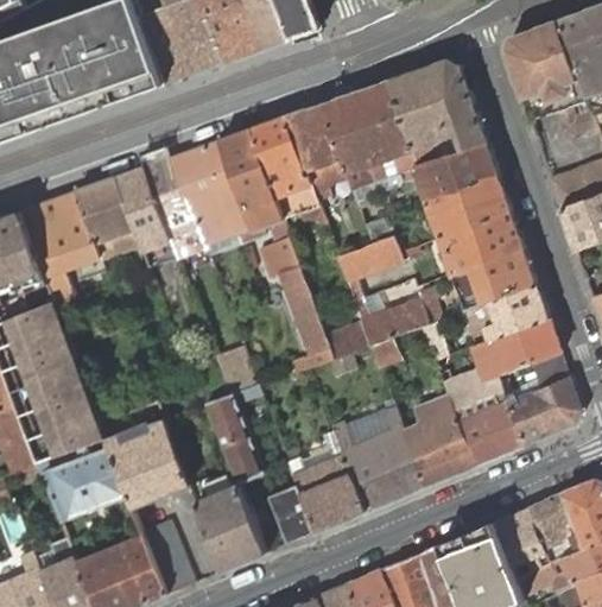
[(0,19),(18,12),(14,0),(0,0),(0,19)]
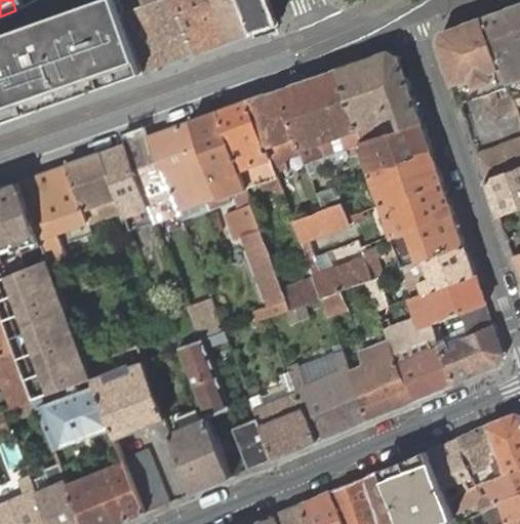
[(115,0),(36,0),(15,10),(0,16),(0,122),(143,73),(115,0)]
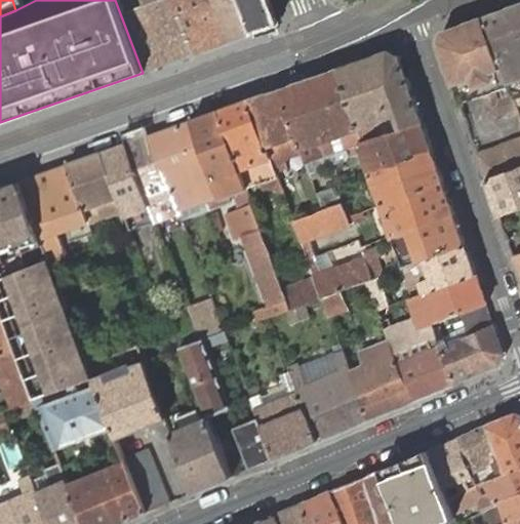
[(115,0),(143,73),(191,55),(170,0),(115,0)]
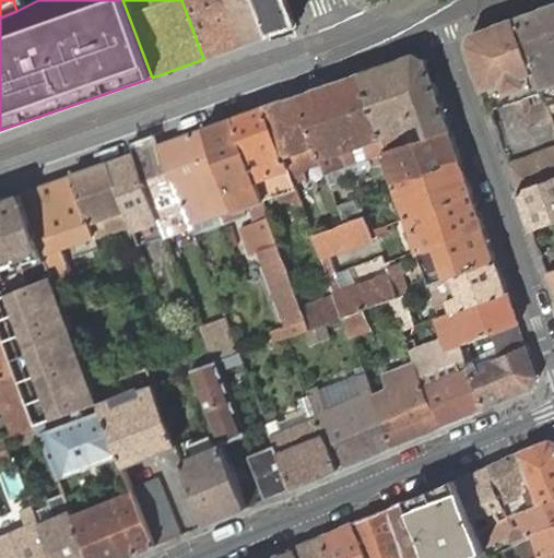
[(222,0),(181,0),(203,59),(238,46),(222,0)]
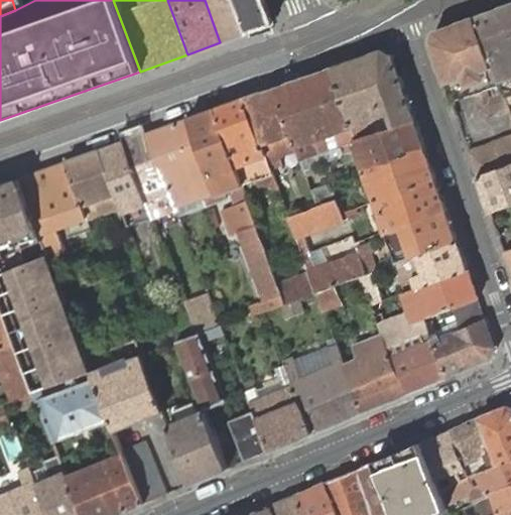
[(232,0),(205,0),(220,42),(244,34),(232,0)]
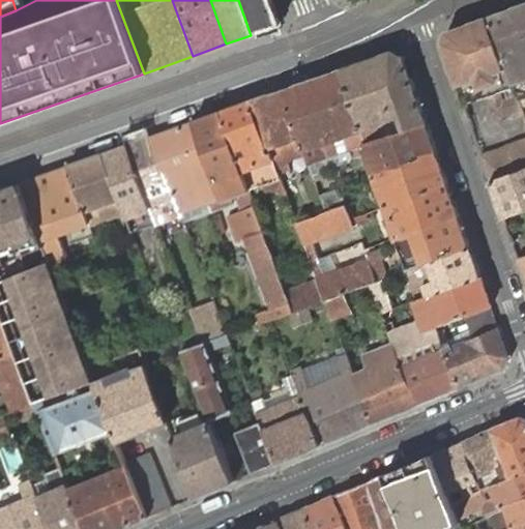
[(269,0),(238,0),(251,35),(253,35),(276,26),(278,23),(269,0)]
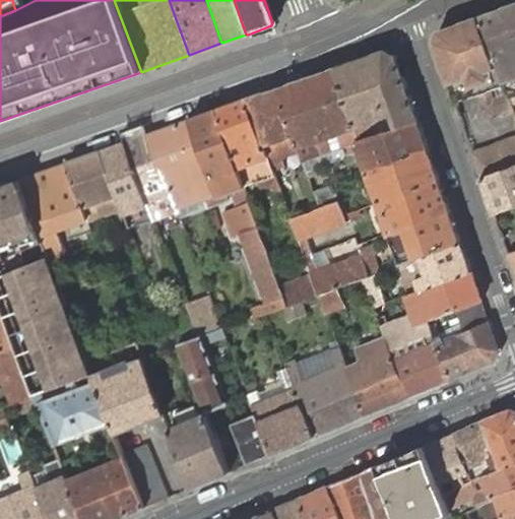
[(514,2),(476,17),(498,76),(514,69),(514,2)]
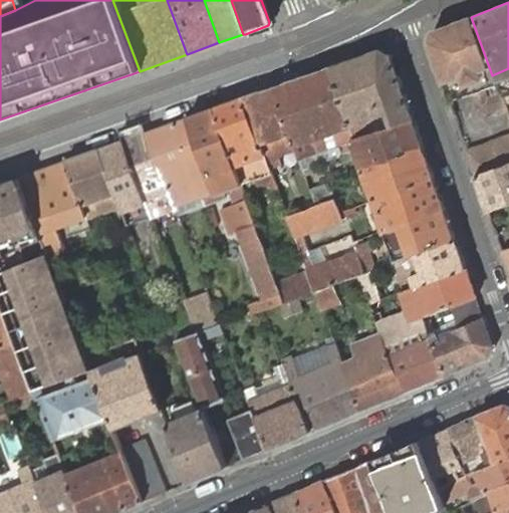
[(426,42),(447,102),(469,94),(472,93),(474,100),(472,101),(477,115),(502,107),(492,75),(471,17),(430,32),(426,42)]
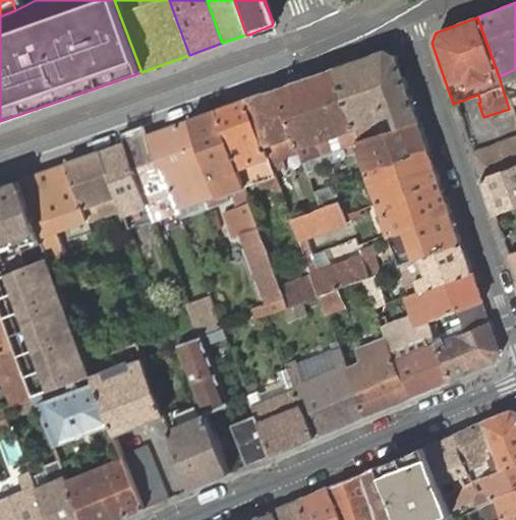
[(383,51),(333,68),(357,140),(415,120),(393,56),(383,51)]
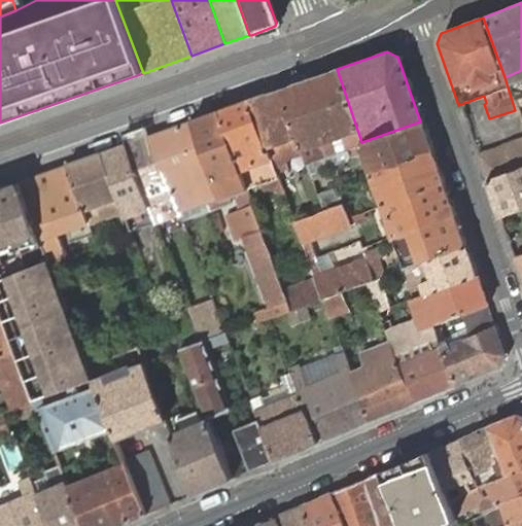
[(361,142),(337,69),(278,91),(301,154),(304,164),(307,173),(337,163),(343,161),(346,155),(343,149),(358,144),(361,142)]
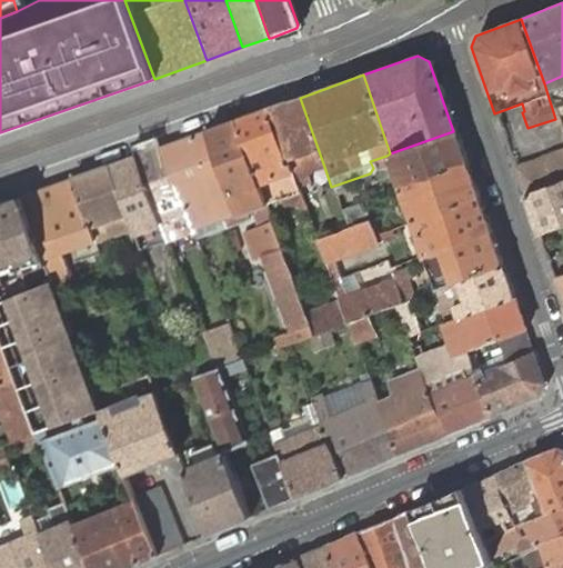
[(300,98),(267,109),(294,188),(308,182),(304,173),(324,167),(300,98)]
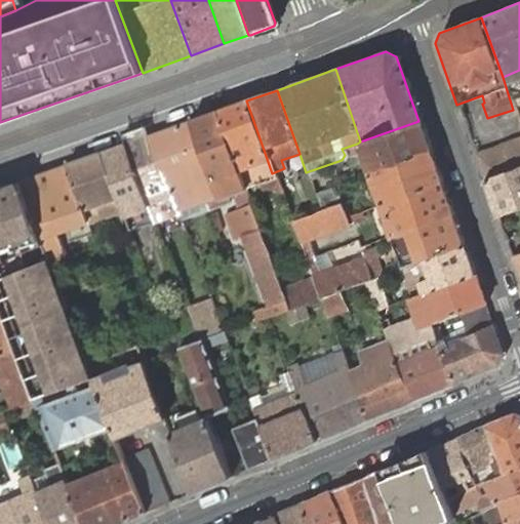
[(246,101),(215,112),(236,170),(250,166),(260,190),(271,186),(276,184),(272,173),(246,101)]
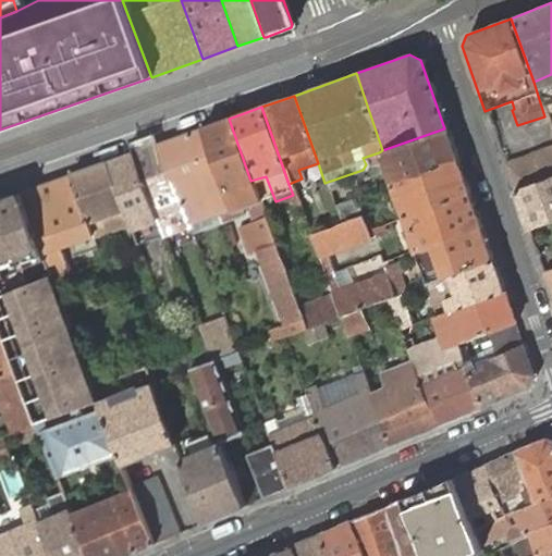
[(250,181),(229,119),(200,128),(230,210),(236,209),(236,210),(241,208),(252,205),(258,202),(250,181)]
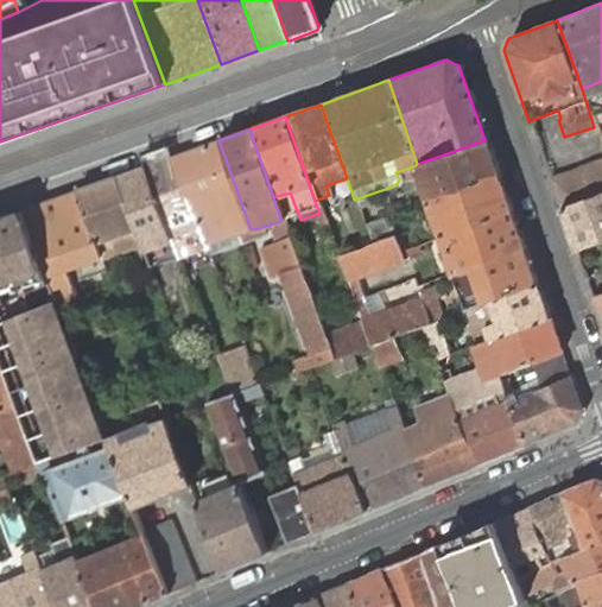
[(251,229),(219,140),(203,146),(236,235),(240,244),(260,236),(258,229),(258,228),(251,229)]
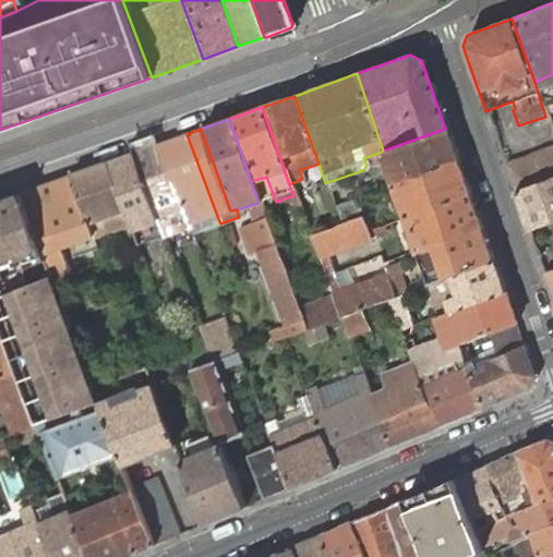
[(445,129),(383,150),(380,153),(382,159),(391,185),(456,161),(445,129)]
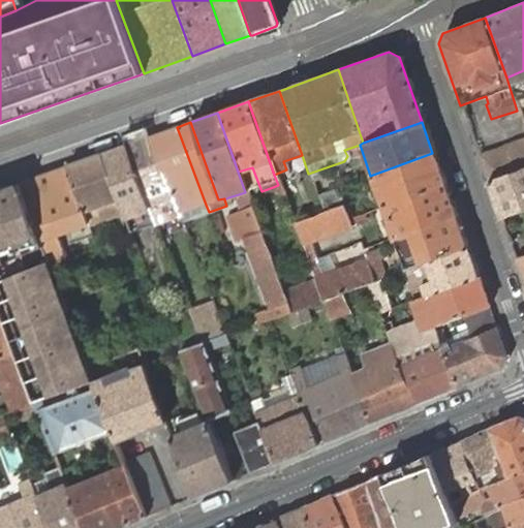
[(177,127),(147,136),(175,209),(177,214),(206,205),(177,127)]
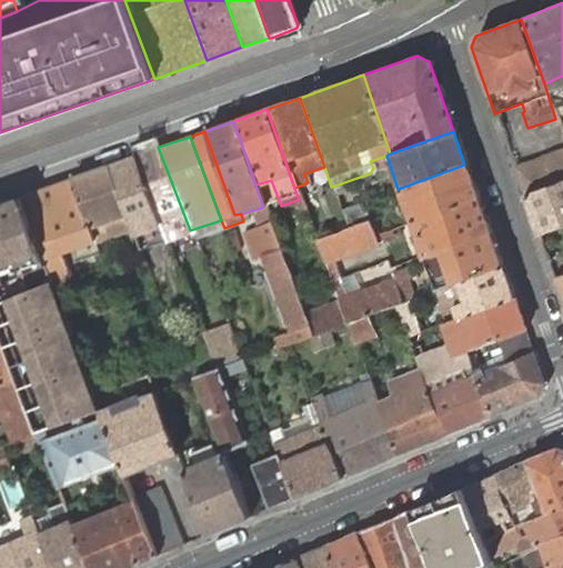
[(158,147),(133,157),(164,240),(186,232),(183,227),(188,225),(158,147)]
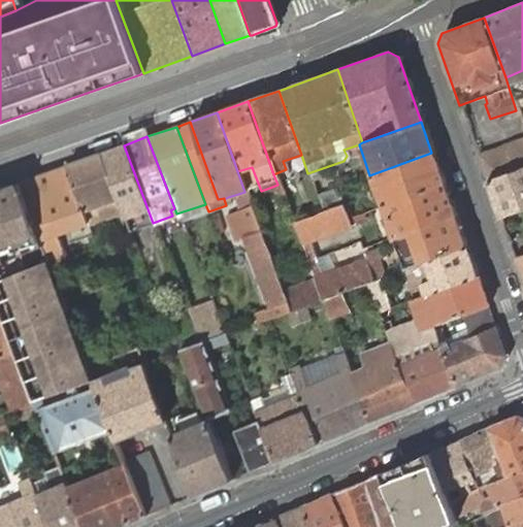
[(522,138),(476,154),(485,182),(522,166),(522,138)]
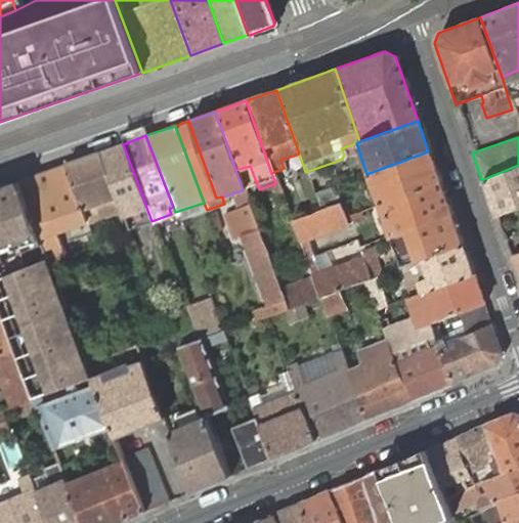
[(341,148),(344,155),(358,149),(356,143),(341,148)]
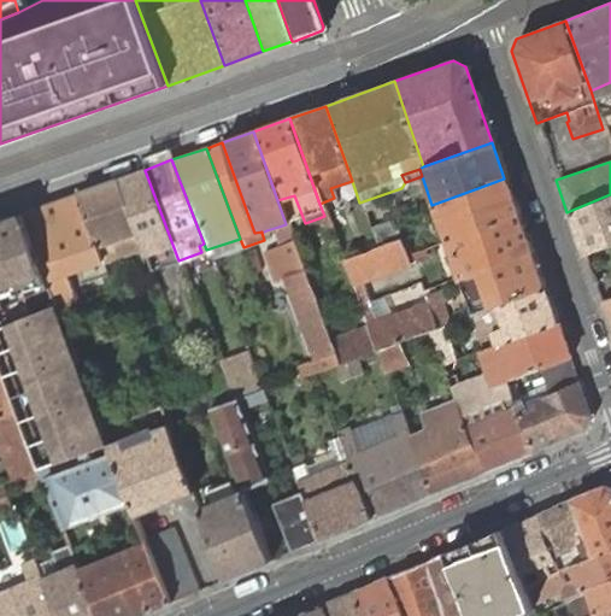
[(145,170),(115,181),(140,246),(147,264),(150,271),(174,263),(178,262),(178,260),(145,170)]
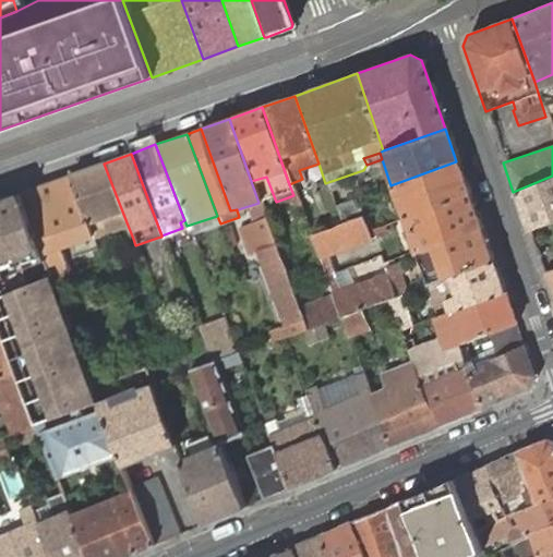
[(394,192),(403,217),(468,194),(456,161),(391,185),(394,192)]
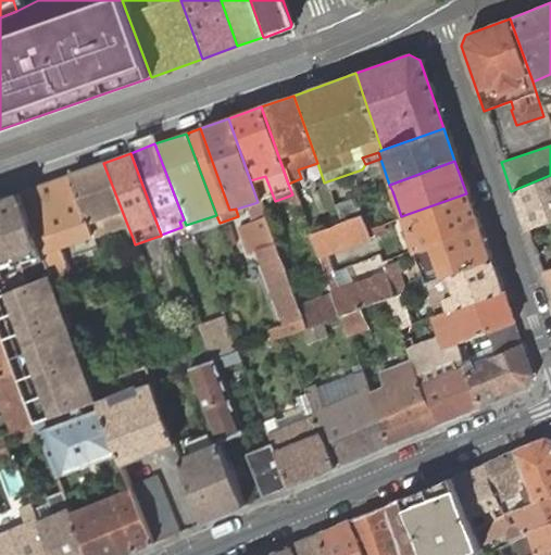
[(103,163),(67,175),(90,235),(121,224),(126,222),(103,163)]
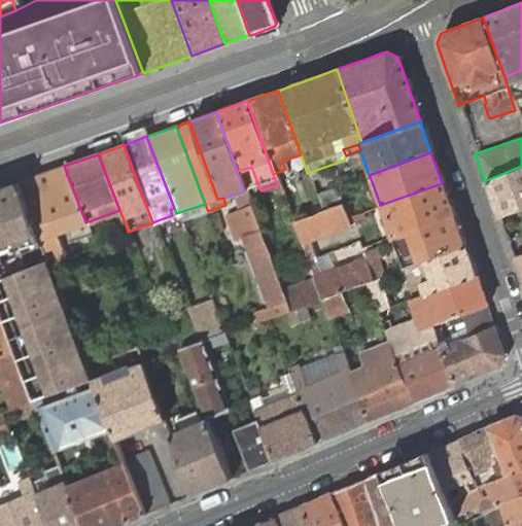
[(64,166),(15,183),(40,247),(45,263),(63,256),(58,241),(49,218),(55,216),(61,214),(72,210),(77,225),(85,222),(64,166)]
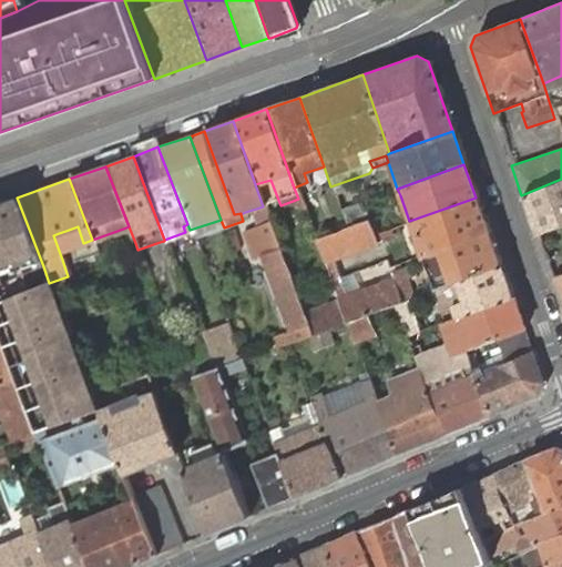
[(561,179),(521,195),(534,233),(561,223),(561,179)]
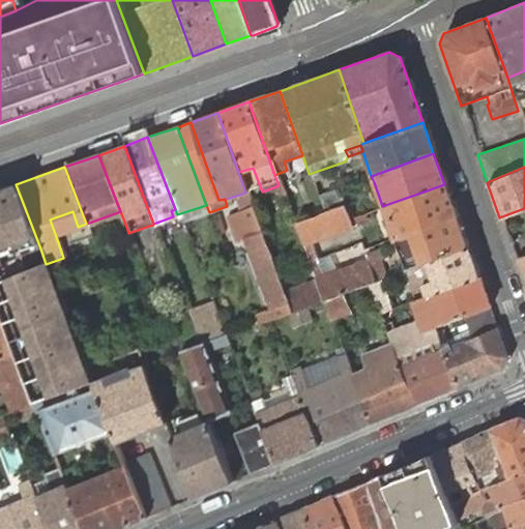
[(371,176),(356,180),(358,187),(374,182),(371,176)]
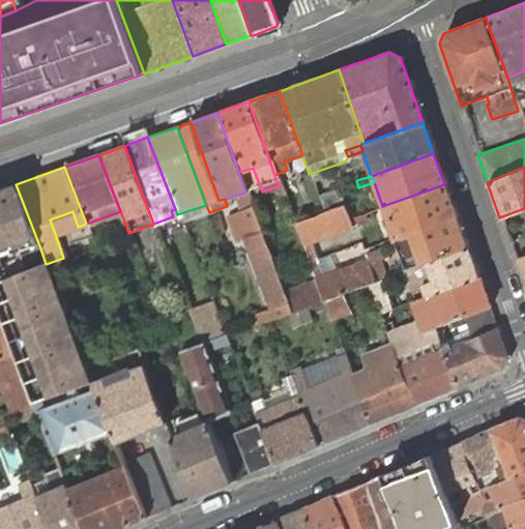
[(16,184),(0,189),(0,281),(46,264),(40,248),(16,184)]
